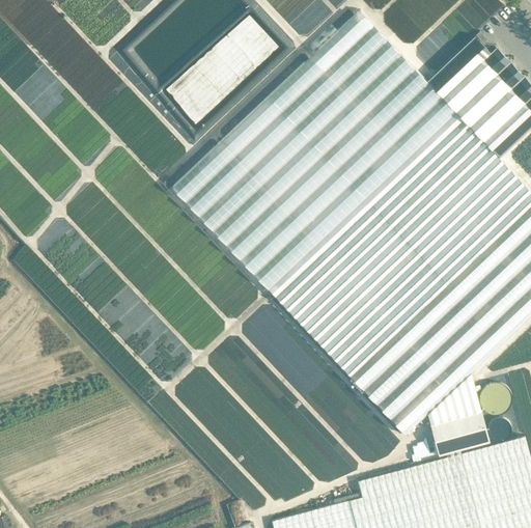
[(360,11),(173,189),(269,290),(455,113),(456,113),(360,11)]
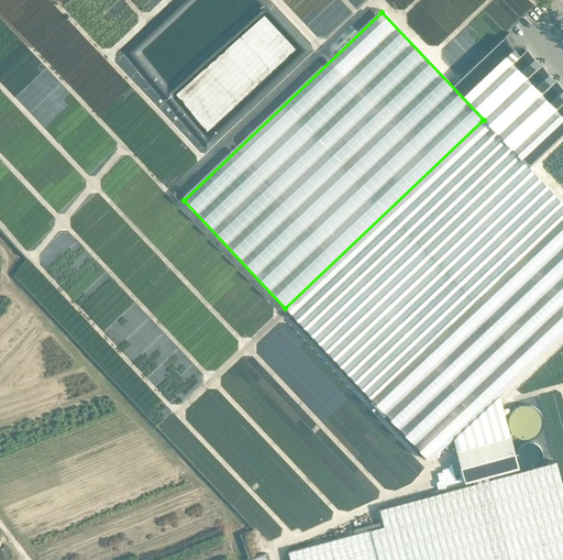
[(504,40),(453,87),(484,120),(483,120),(529,168),(562,136),(562,114),(558,109),(562,103),(562,92),(525,52),(520,56),(504,40)]
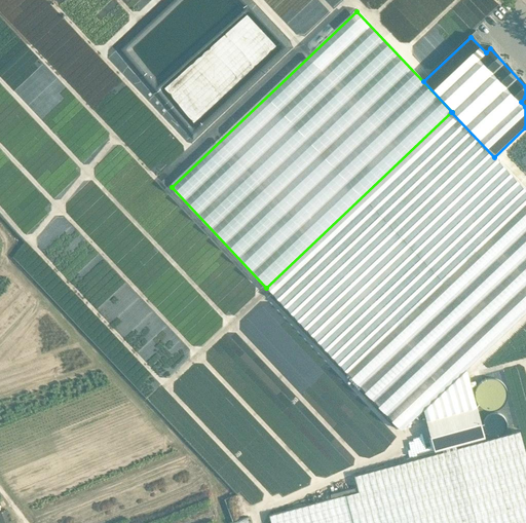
[(298,258),(266,288),(347,374),(525,204),(525,191),(494,157),(451,112),(298,258)]
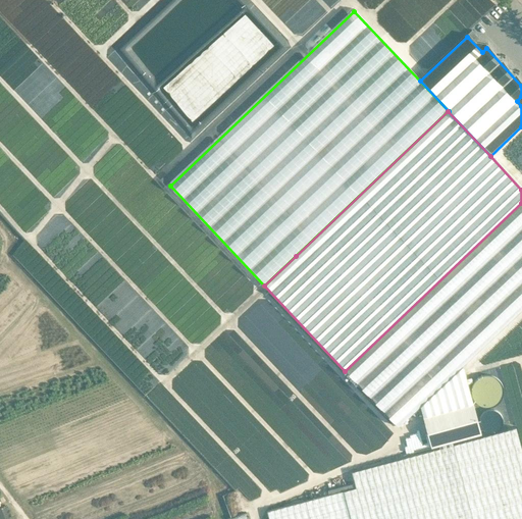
[(521,203),(345,371),(399,428),(420,408),(423,418),(473,405),(462,368),(521,311),(521,203)]
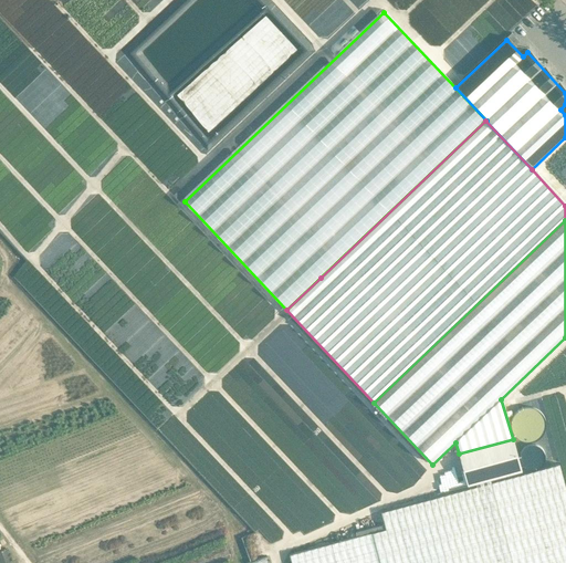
[(546,428),(546,427),(546,425),(546,424),(545,423),(545,420),(544,418),(543,417),(541,415),(540,414),(536,412),(532,409),(531,409),(528,409),(527,409),(526,409),(522,412),(517,414),(516,415),(515,417),(514,418),(513,420),(512,423),(512,425),(512,428),(512,431),(513,433),(514,435),(515,437),(516,439),(517,440),(522,442),(526,444),(527,444),(531,444),(532,444),(535,442),(536,442),(540,440),(541,439),(543,437),(544,435),(545,433),(545,431),(546,428)]
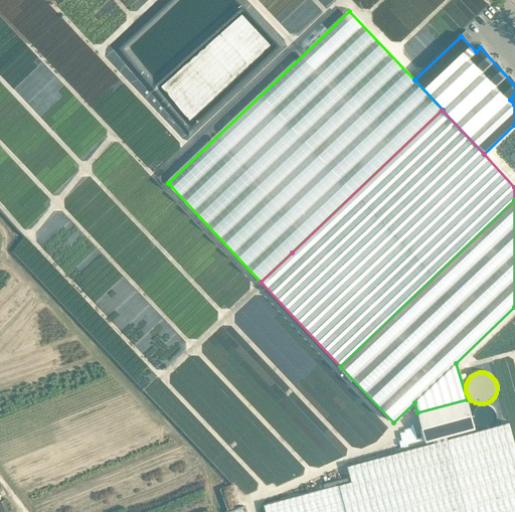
[(475,430),(467,399),(417,412),(425,443),(475,430)]
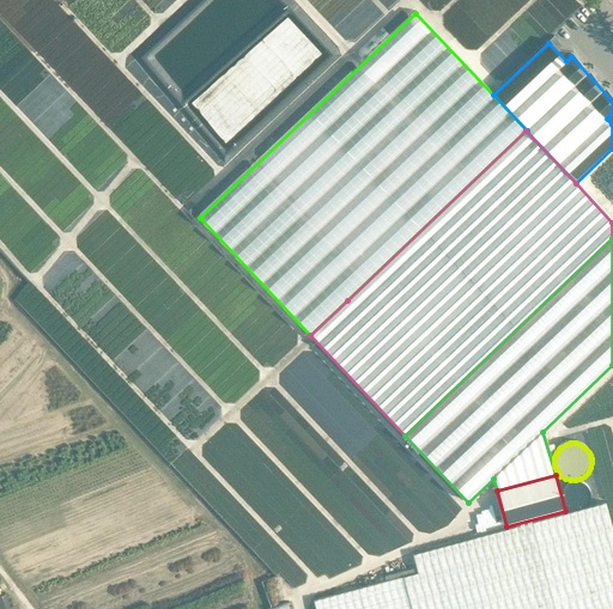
[(592,498),(592,497),(592,495),(590,493),(590,492),(589,491),(589,489),(587,487),(586,486),(583,485),(582,483),(581,483),(580,483),(578,483),(577,483),(576,483),(575,483),(574,483),(572,483),(571,485),(570,486),(569,486),(566,488),(566,489),(565,489),(565,491),(565,492),(564,493),(564,495),(564,498),(564,500),(565,501),(565,503),(565,504),(566,505),(568,506),(569,507),(570,507),(571,509),(572,510),(574,510),(576,510),(578,510),(581,510),(582,510),(583,509),(584,509),(586,507),(588,505),(589,504),(590,501),(590,500),(592,498)]
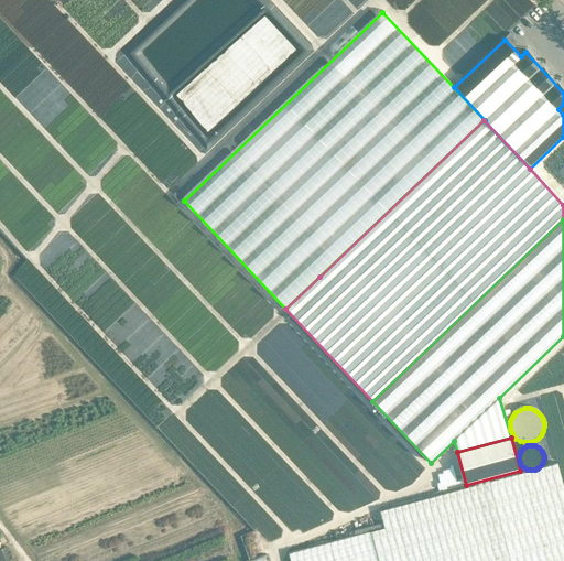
[(563,560),(563,488),(557,465),(489,482),(380,511),(384,528),(289,553),(290,560),(563,560)]
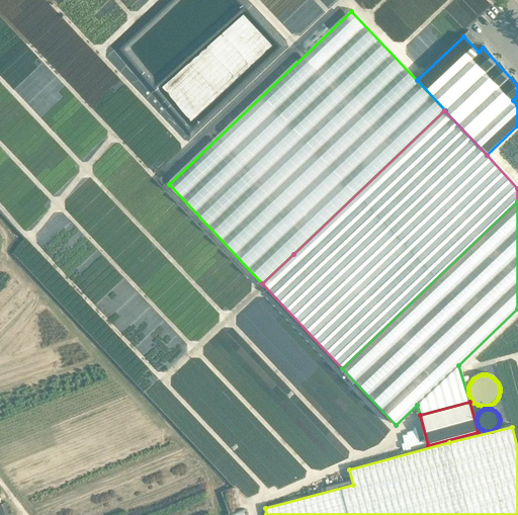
[(396,441),(399,445),(416,435),(413,431),(396,441)]
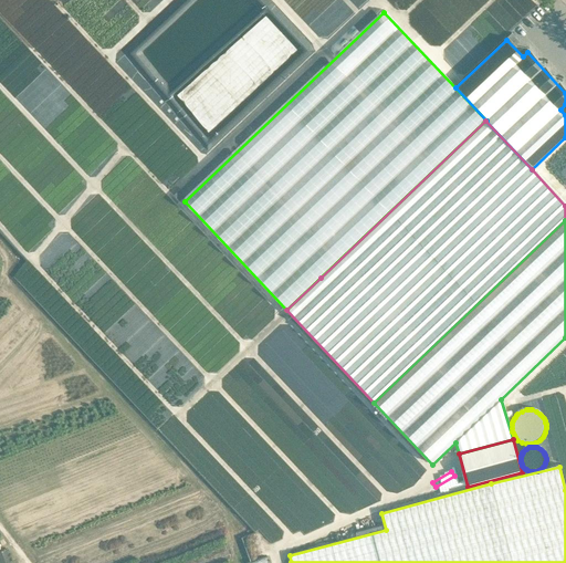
[(265,560),(255,535),(242,540),(250,562),(260,562),(265,560)]
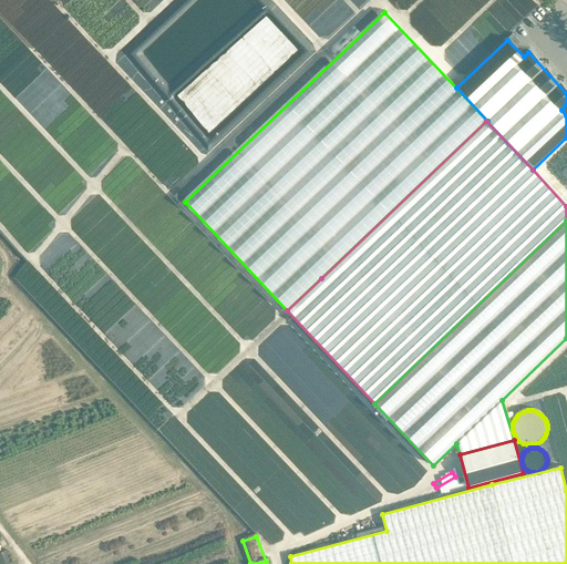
[(8,550),(0,552),(0,563),(11,563),(8,550)]
